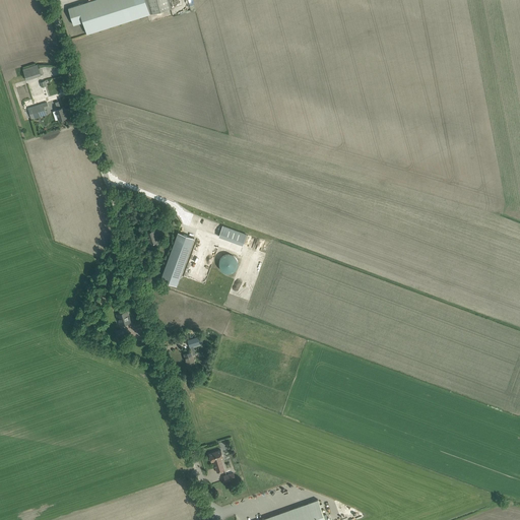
[(87,34),(150,14),(146,0),(92,0),(68,8),(74,24),(83,21),(87,34)]
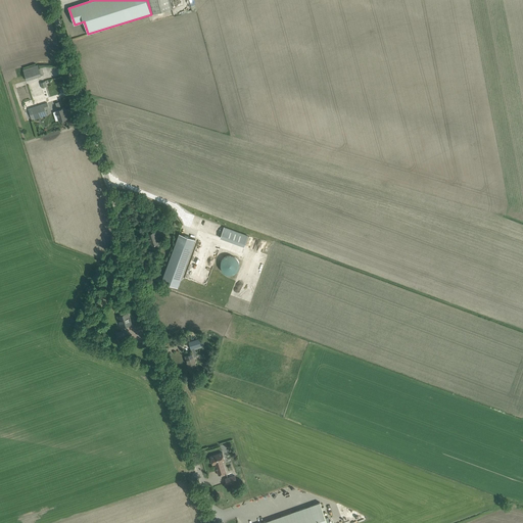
[(147,0),(151,14),(172,8),(170,0),(147,0)]
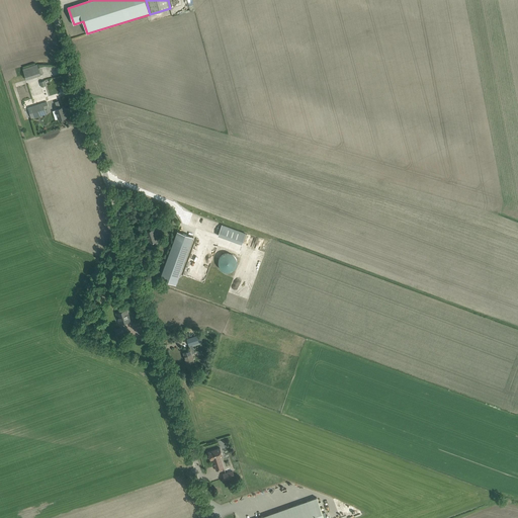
[(26,80),(41,75),(37,64),(22,69),(26,80)]
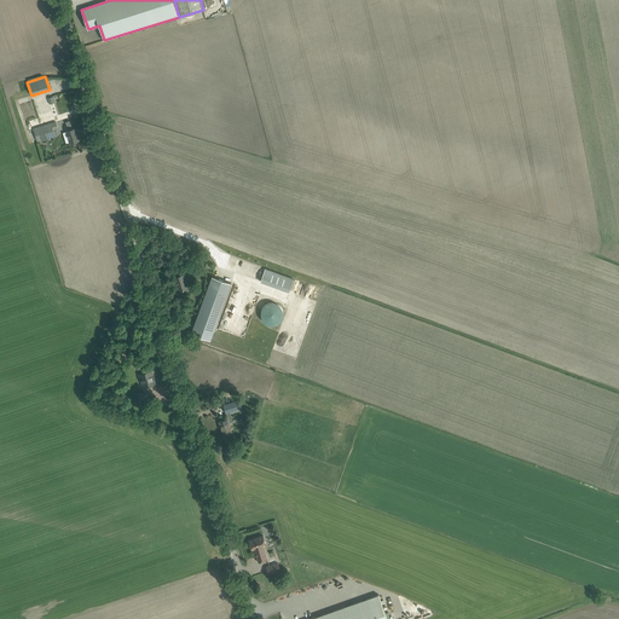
[(56,121),(38,127),(41,140),(56,136),(55,129),(58,128),(56,121)]
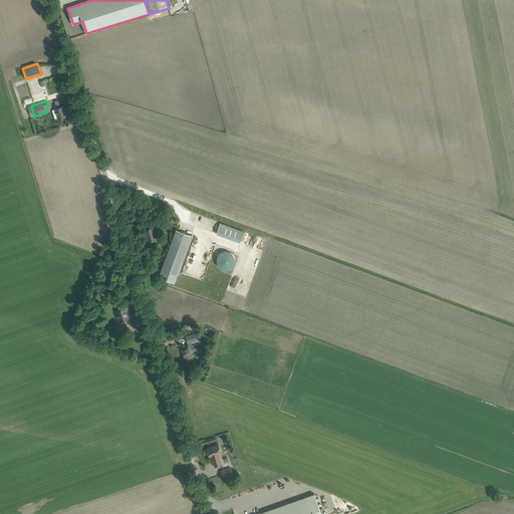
[(63,105),(60,106),(55,108),(58,118),(66,116),(63,105)]
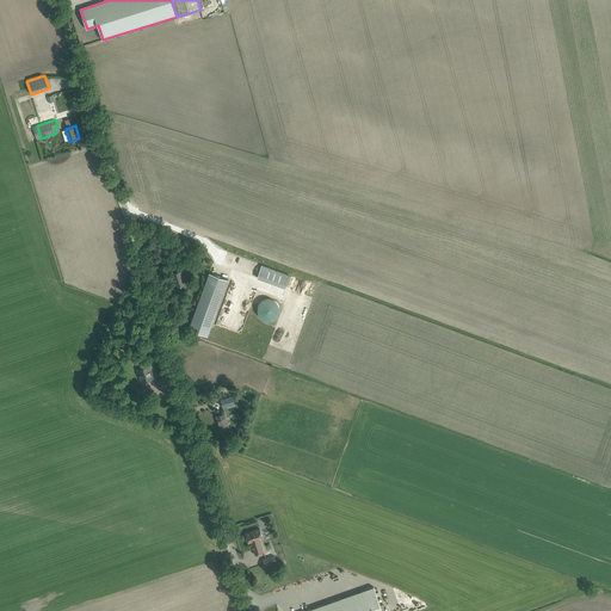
[(285,288),(290,275),(261,265),(257,278),(285,288)]
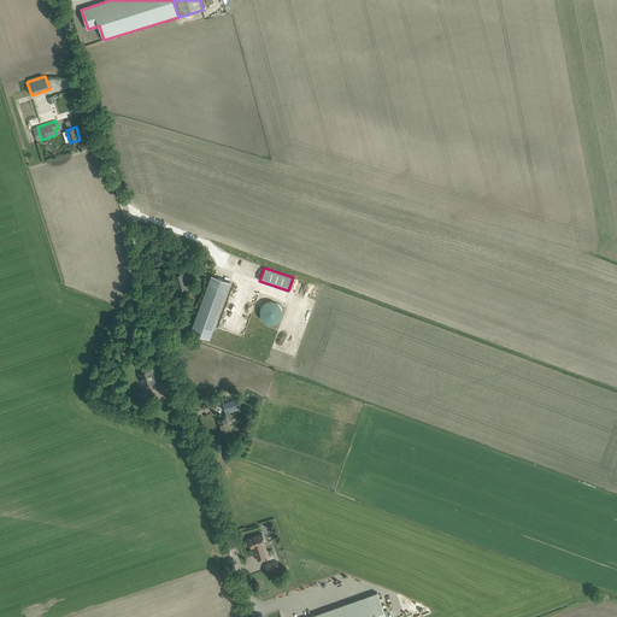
[(174,276),(178,289),(188,286),(184,272),(174,276)]
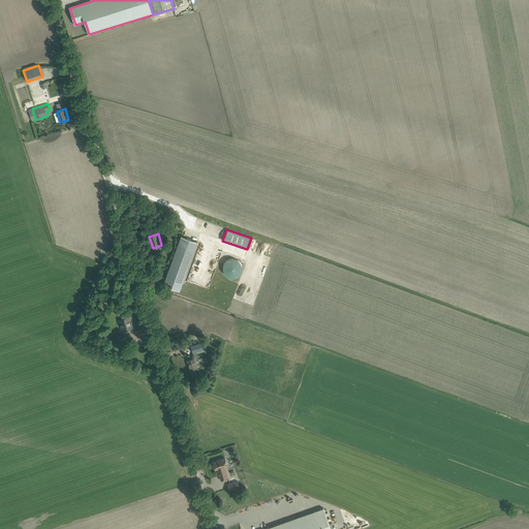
[(163,284),(180,290),(197,242),(181,236),(163,284)]
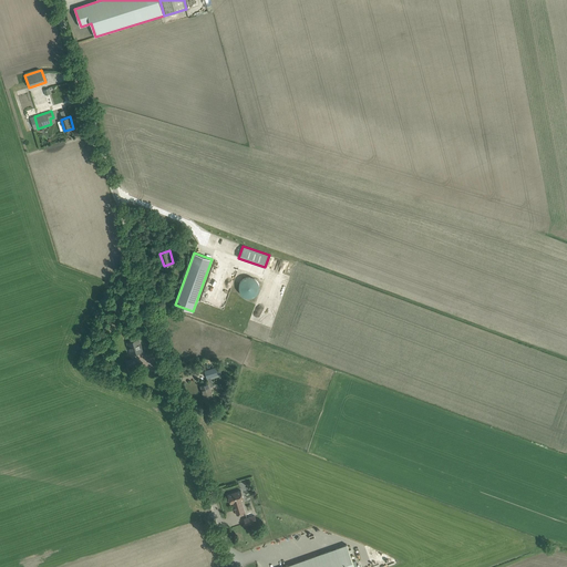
[(249,277),(248,277),(247,277),(246,278),(245,278),(244,279),(243,279),(241,280),(241,281),(240,281),(240,282),(240,284),(239,284),(239,285),(239,286),(239,287),(239,288),(239,289),(239,290),(240,291),(240,292),(240,294),(241,294),(243,295),(243,296),(244,296),(245,297),(246,297),(247,297),(248,298),(249,298),(250,298),(251,297),(253,297),(254,297),(255,296),(256,295),(257,295),(257,294),(258,294),(258,292),(258,291),(259,291),(259,290),(259,289),(259,288),(259,287),(259,286),(259,285),(259,284),(258,282),(258,281),(257,280),(256,280),(256,279),(255,279),(254,278),(253,278),(251,277),(250,277),(249,277)]
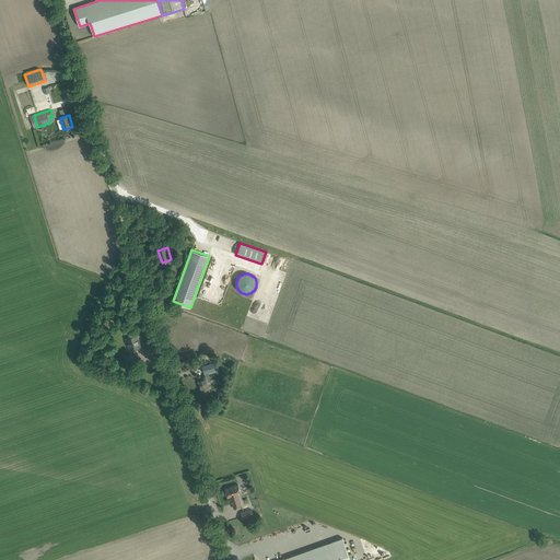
[(116,305),(121,306),(127,290),(121,289),(116,305)]
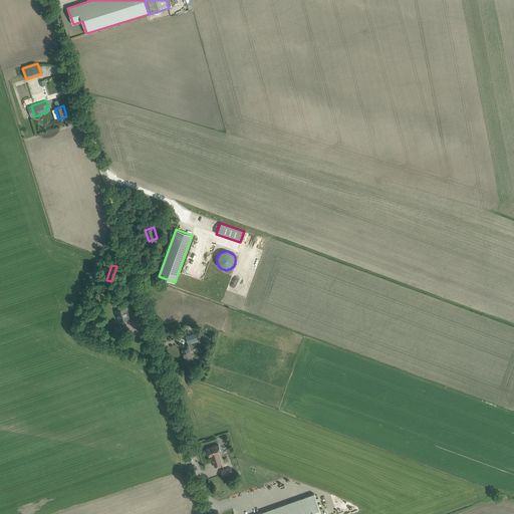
[(125,307),(124,307),(115,310),(120,325),(114,327),(116,333),(127,330),(125,323),(124,324),(122,320),(130,318),(125,307)]
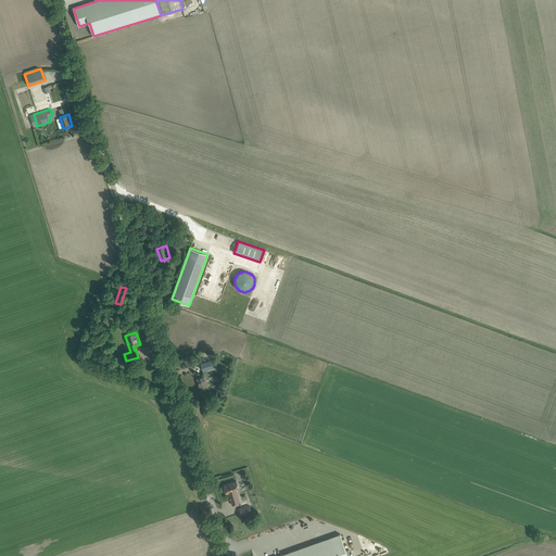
[(199,386),(201,390),(209,388),(206,380),(210,379),(207,371),(218,368),(217,367),(215,359),(201,364),(203,371),(203,370),(204,376),(197,379),(198,379),(200,386),(199,386)]
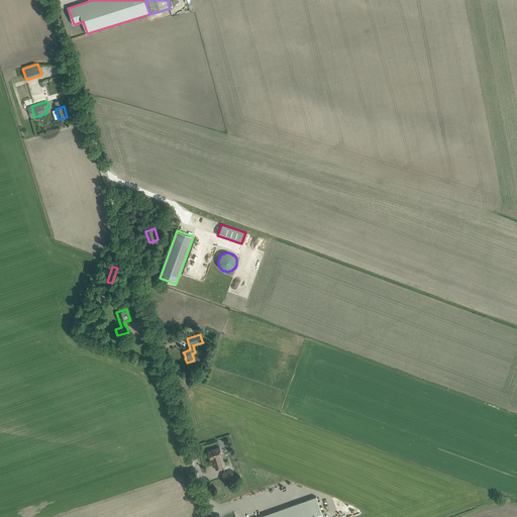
[(220,456),(222,455),(220,447),(208,450),(210,459),(212,458),(216,470),(223,468),(220,456)]
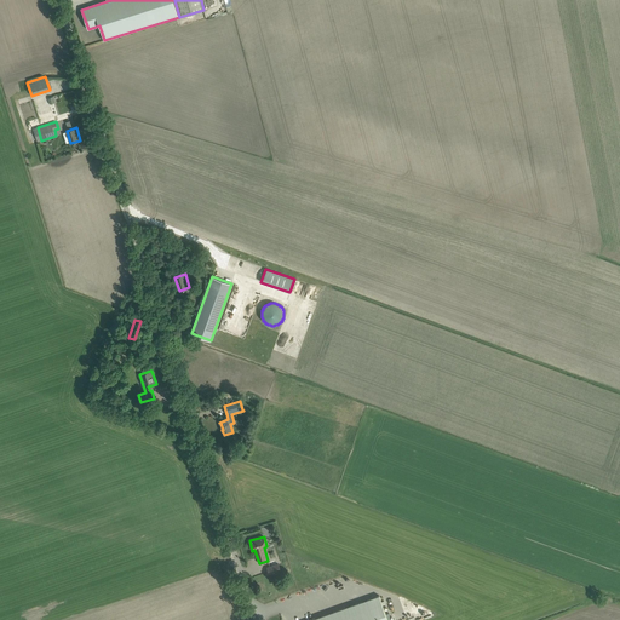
[(308,619),(388,619),(379,595),(308,619)]
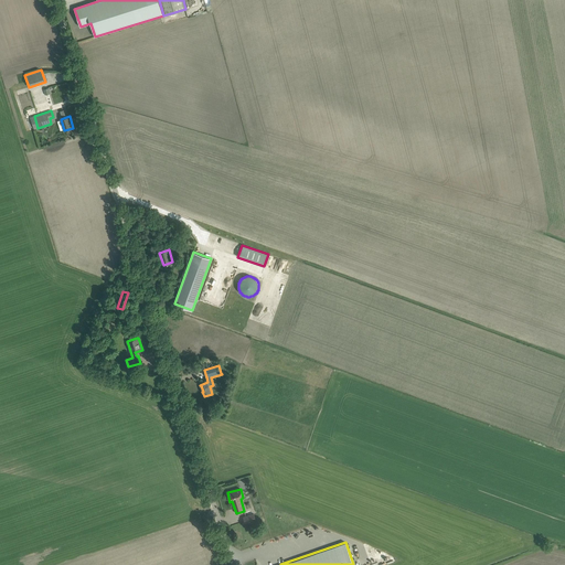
All buildings are outlined.
